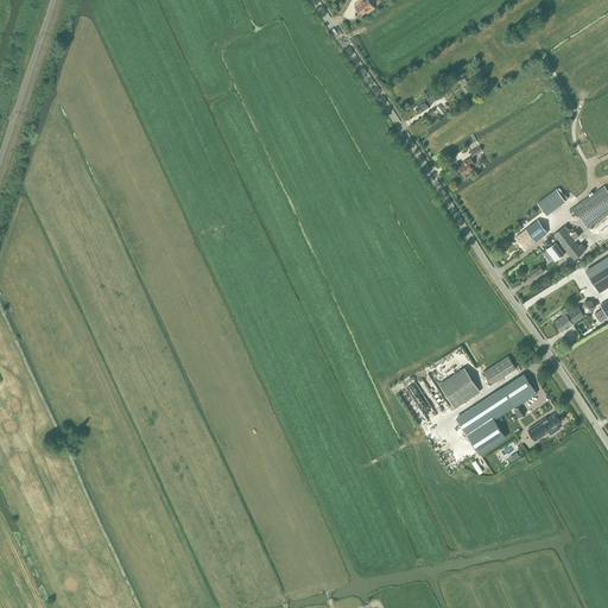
[(360,4),(356,6),(362,13),(367,11),(368,13),(374,8),(368,0),(359,0),(359,1),(360,4)]
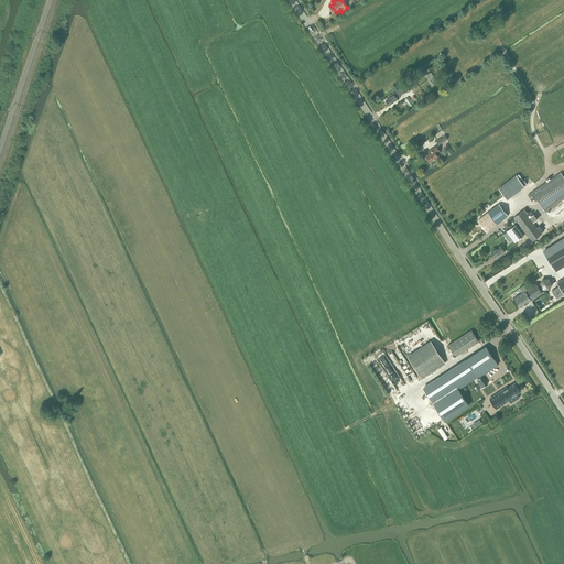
[(414,79),(409,84),(412,89),(418,85),(414,79)]
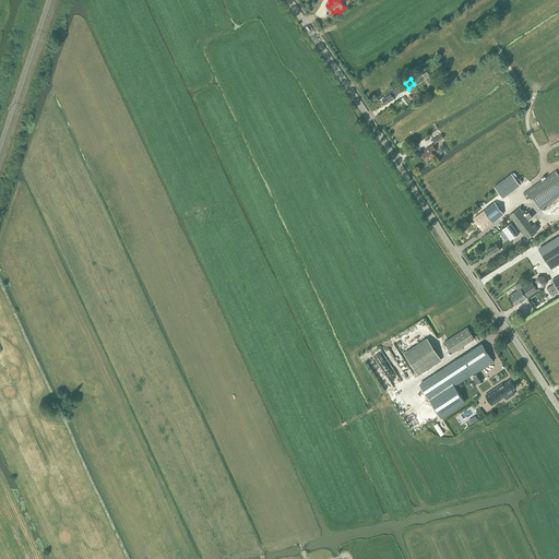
[(391,94),(382,99),(385,105),(396,96),(396,95),(404,90),(401,85),(394,90),(393,88),(390,91),(391,94)]
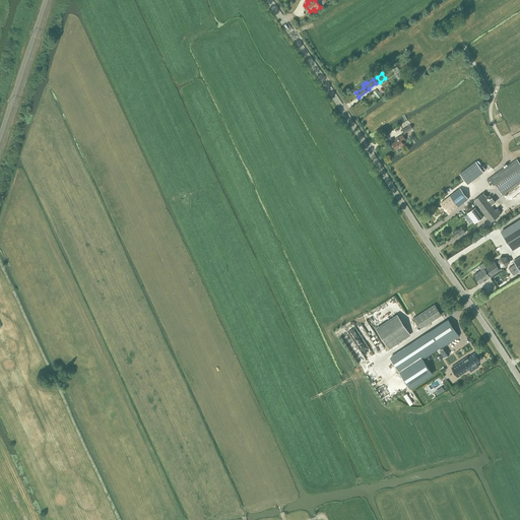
[(410,125),(402,130),(405,133),(412,128),(410,125)]
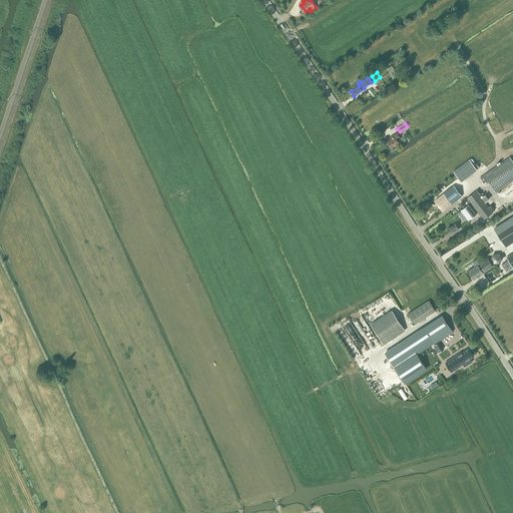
[(393,138),(387,141),(391,147),(392,147),(394,150),(398,147),(396,144),(399,142),(397,140),(400,138),(397,132),(392,136),(393,138)]
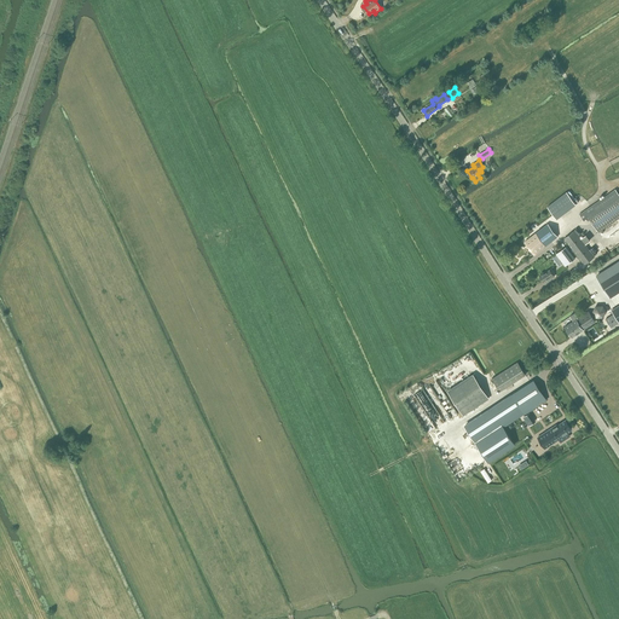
[(618,194),(615,189),(579,214),(583,220),(588,217),(599,232),(618,218),(618,194)]
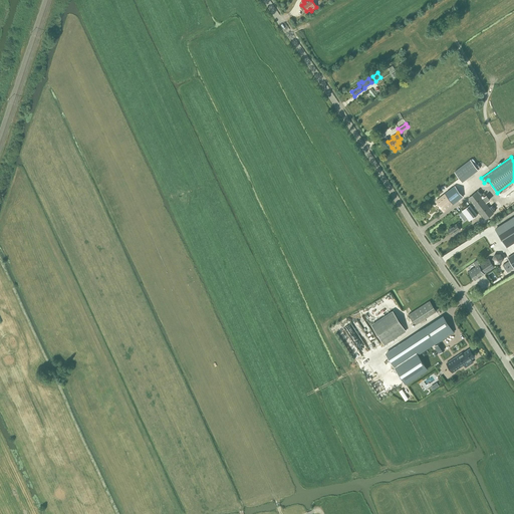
[(471,160),(464,165),(455,172),(462,182),(478,170),(471,160)]
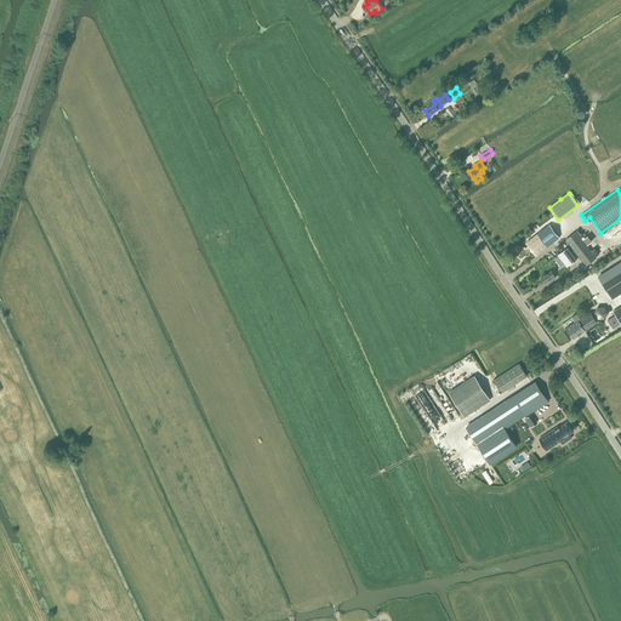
[(548,226),(525,244),(534,256),(546,248),(558,238),(548,226)]
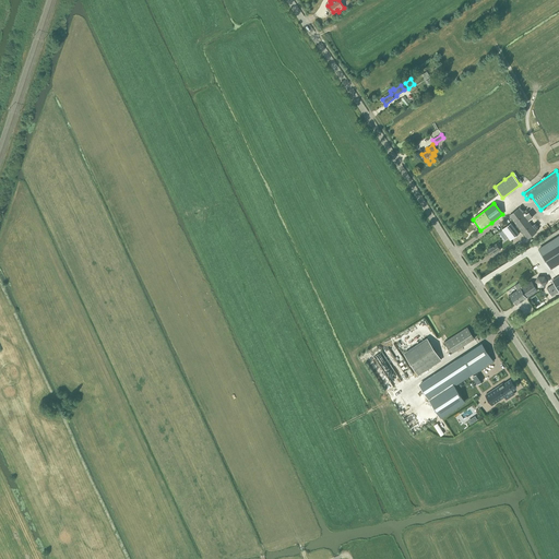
[(516,210),(510,215),(527,239),(537,232),(522,212),(527,209),(524,204),(516,210)]
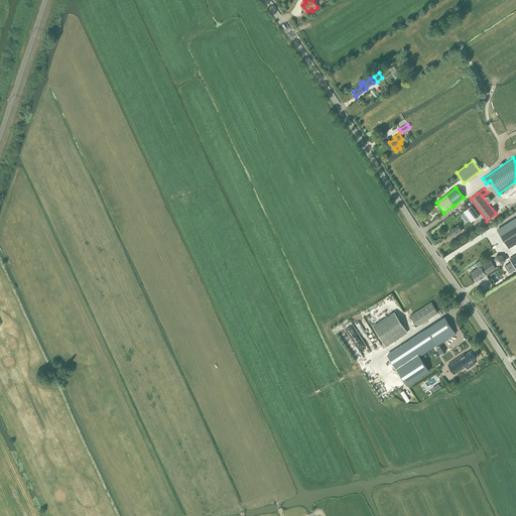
[(473,206),(464,212),(472,222),(480,215),(473,206)]
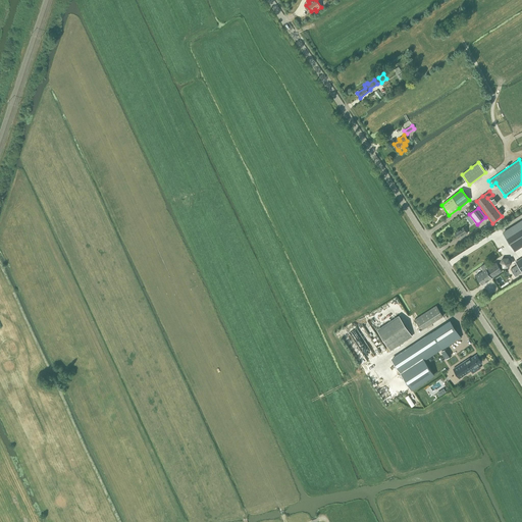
[(521,219),(503,232),(514,251),(521,246),(521,219)]
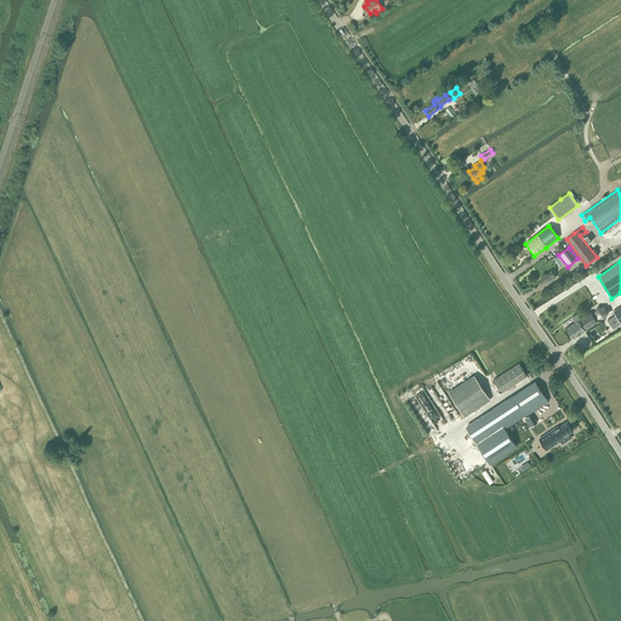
[(552,271),(541,278),(545,283),(548,280),(550,281),(557,278),(552,271)]
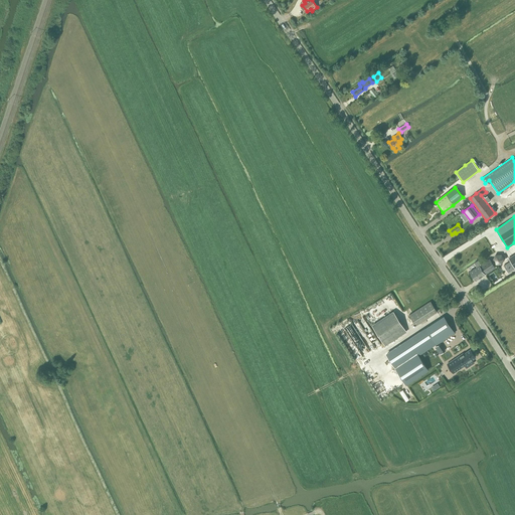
[(478,267),(470,272),(476,281),(496,268),(493,263),(495,262),(496,263),(501,262),(503,258),(500,253),(494,254),(492,259),(493,261),(492,262),(490,259),(482,264),(481,262),(477,264),(478,267)]
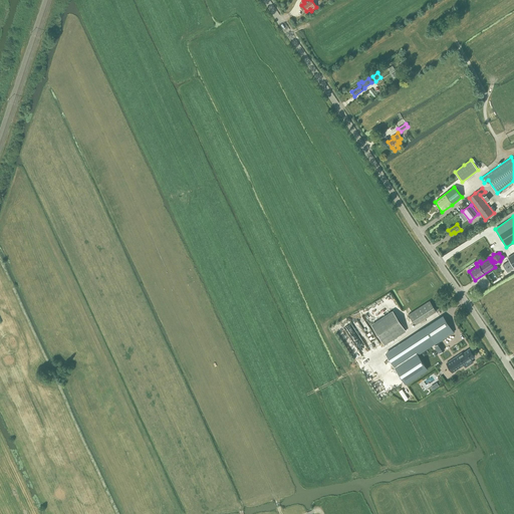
[(510,260),(506,262),(505,263),(510,271),(513,268),(513,254),(509,258),(510,260)]
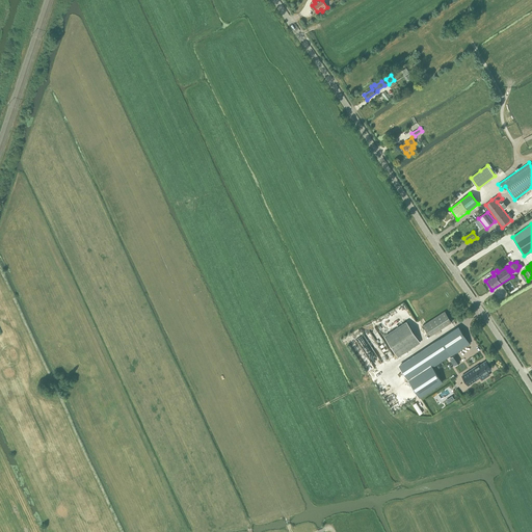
[(445,312),(429,321),(423,325),(429,336),(452,322),(445,312)]
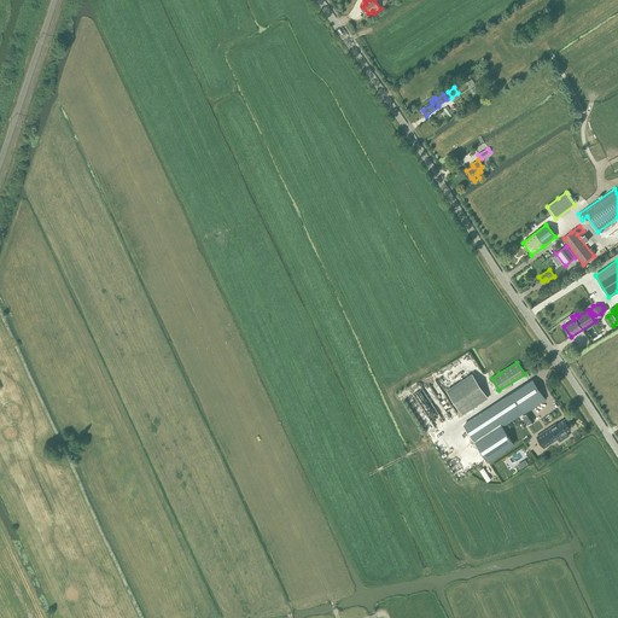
[(462,414),(488,397),(473,374),(447,391),(462,414)]
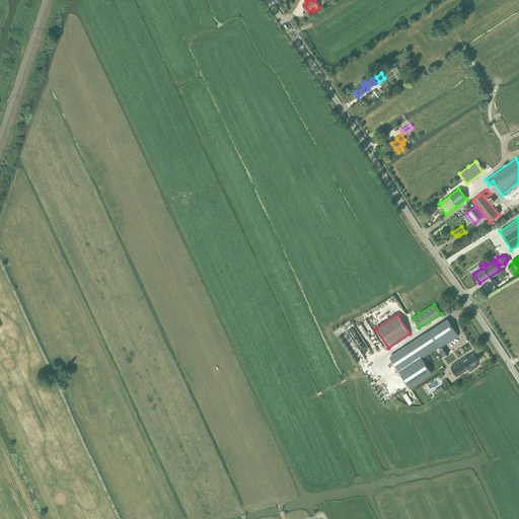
[(448,319),(432,330),(441,345),(440,346),(440,348),(458,336),(448,319)]
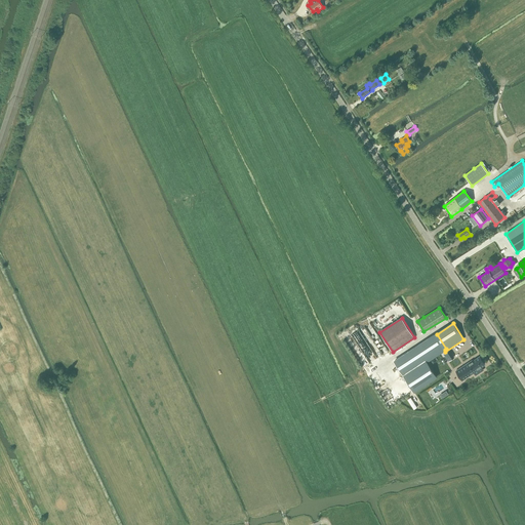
[(437,334),(422,344),(394,362),(404,376),(446,349),(442,342),(437,335),(437,334)]
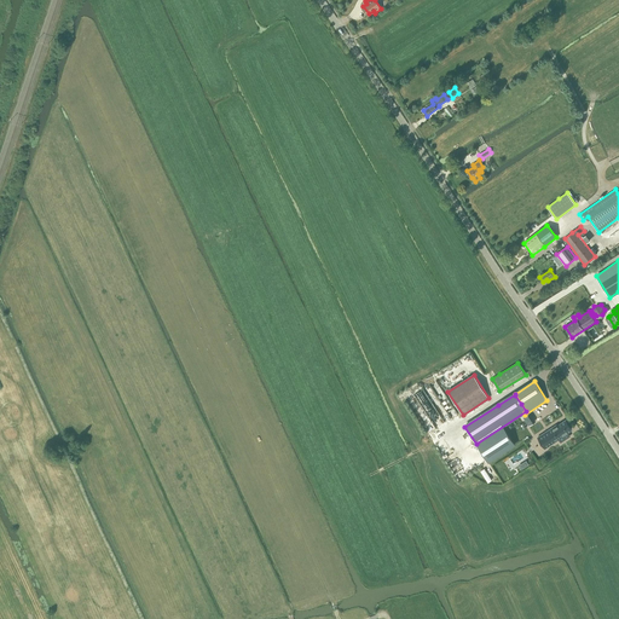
[(567,417),(541,433),(548,444),(574,428),(567,417)]
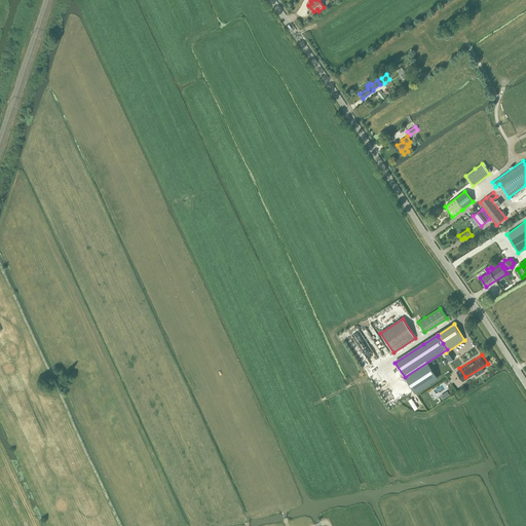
[(428,364),(406,379),(415,392),(438,378),(428,364)]
